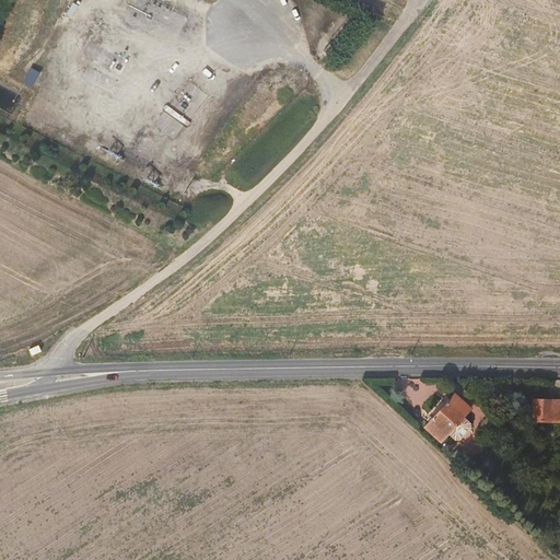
[(454,392),(438,410),(456,426),(463,417),(471,408),(454,392)]
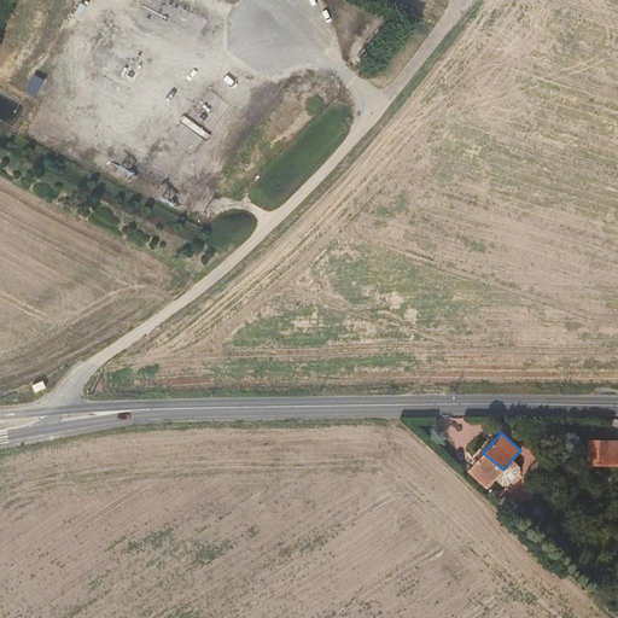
[(610,461),(610,438),(583,438),(583,461),(610,461)]
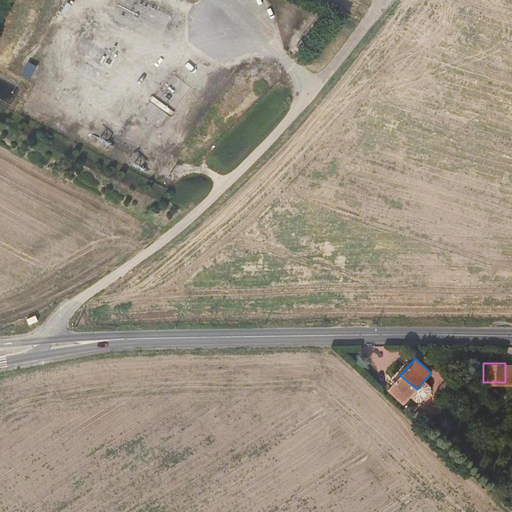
[(417,389),(400,375),(384,393),(400,407),(410,396),(417,389)]
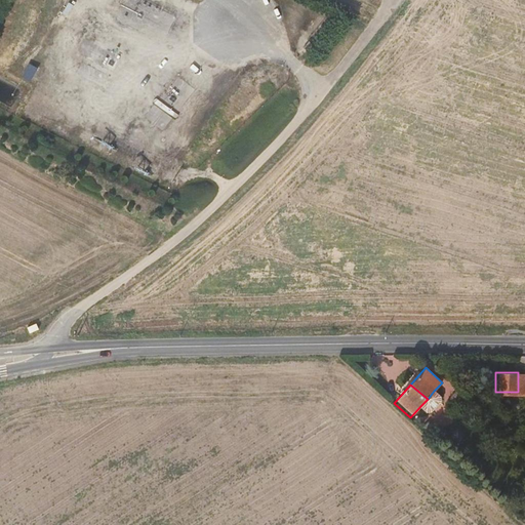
[(428,399),(420,406),(428,412),(432,410),(440,402),(441,397),(434,391),(428,399)]
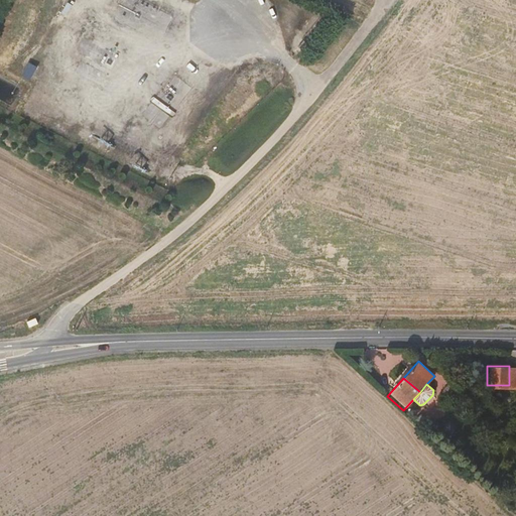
[(463,400),(447,386),(441,392),(457,406),(463,400)]
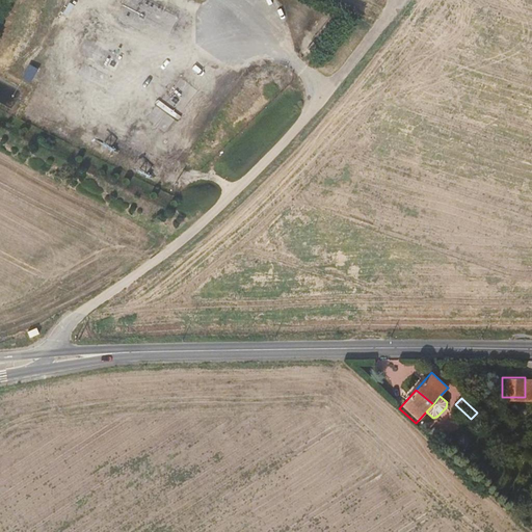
[(437,431),(428,423),(420,432),(429,441),(437,431)]
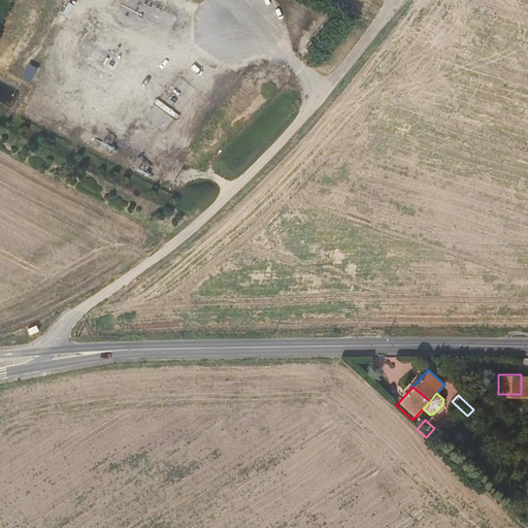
All buildings are outlined.
